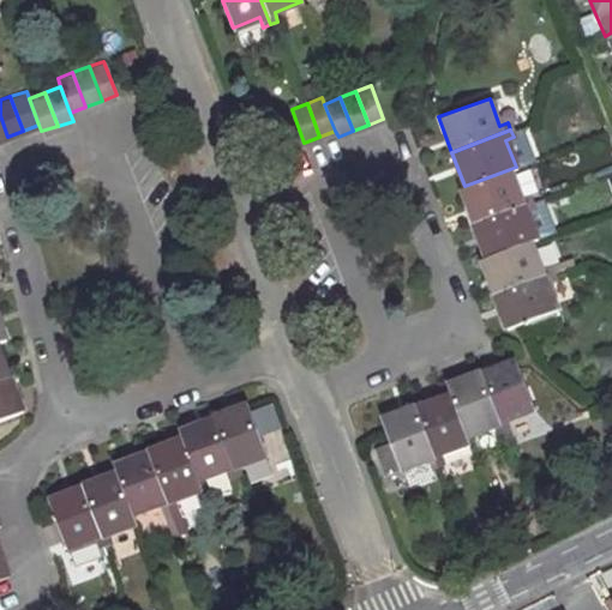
[(465,186),(460,188),(473,223),(531,200),(529,193),(520,197),(510,169),(465,186)]
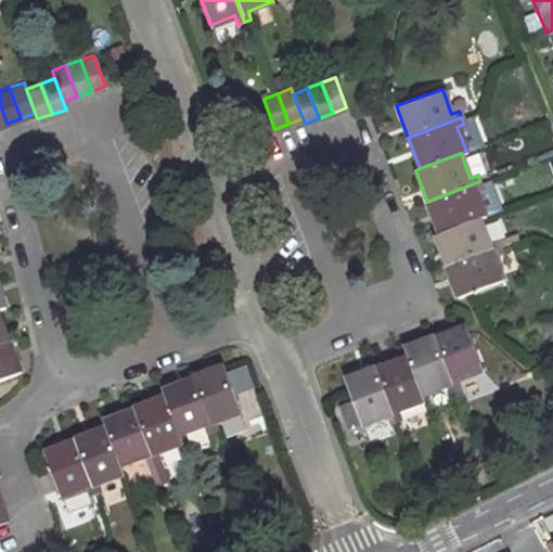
[(484,215),(475,191),(481,188),(479,181),(427,202),(439,232),(479,216),(484,215)]
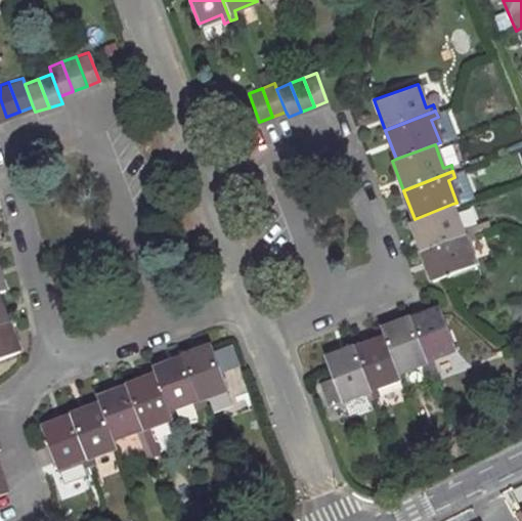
[(415,219),(409,220),(421,251),(470,231),(468,225),(461,227),(452,204),(415,219)]
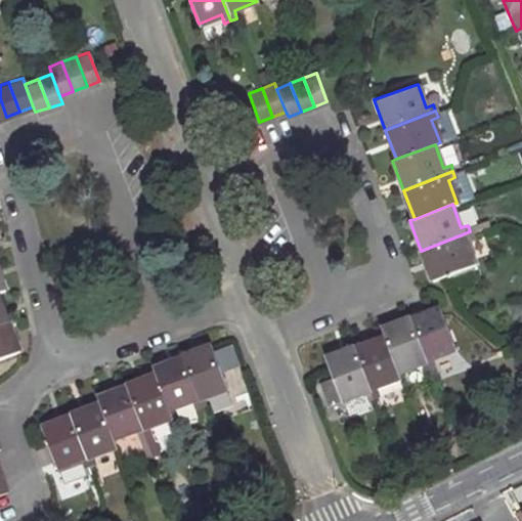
[(475,263),(466,240),(472,236),(470,231),(421,251),(431,279),(475,263)]
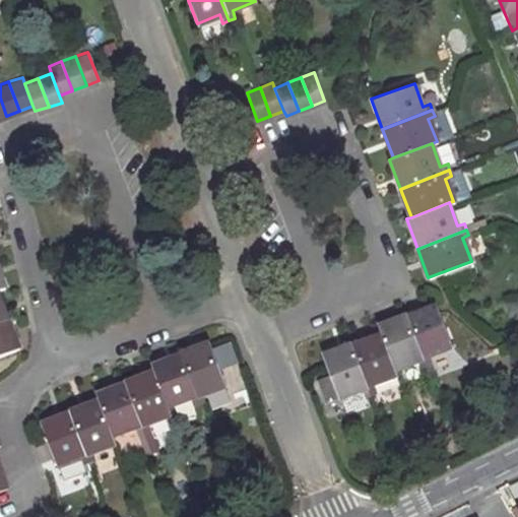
[(0,320),(8,318),(0,296),(0,320)]
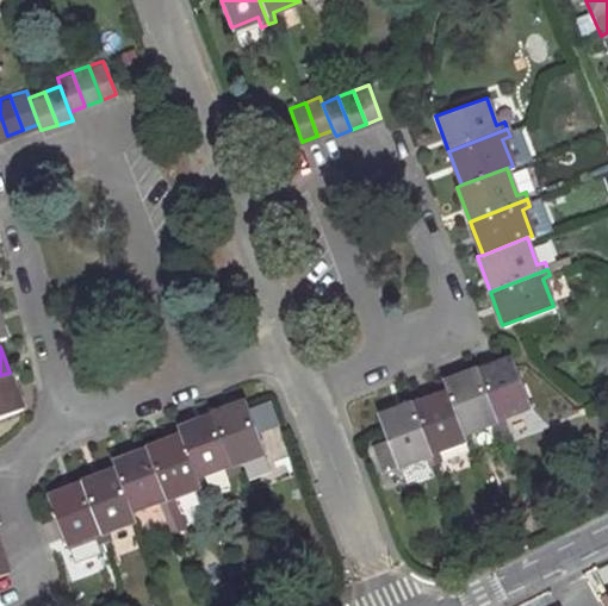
[(508,432),(501,414),(528,405),(510,355),(476,367),(497,425),(501,433),(508,432)]
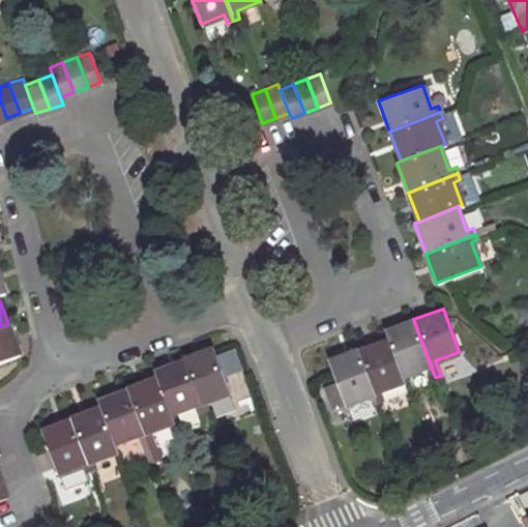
[(413,319),(384,329),(387,339),(401,375),(423,367),(426,373),(432,370),(413,319)]
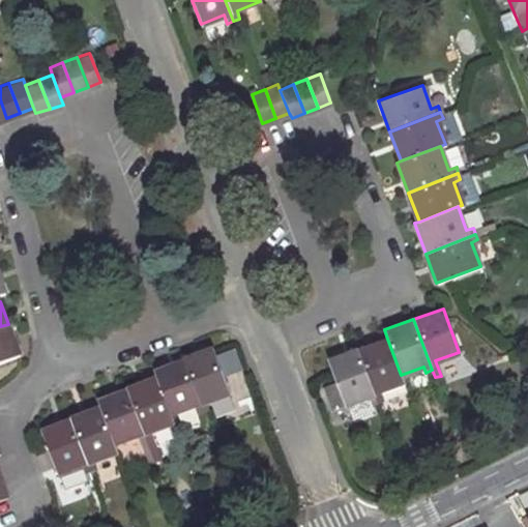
[(8,324),(0,326),(0,359),(20,354),(8,324)]
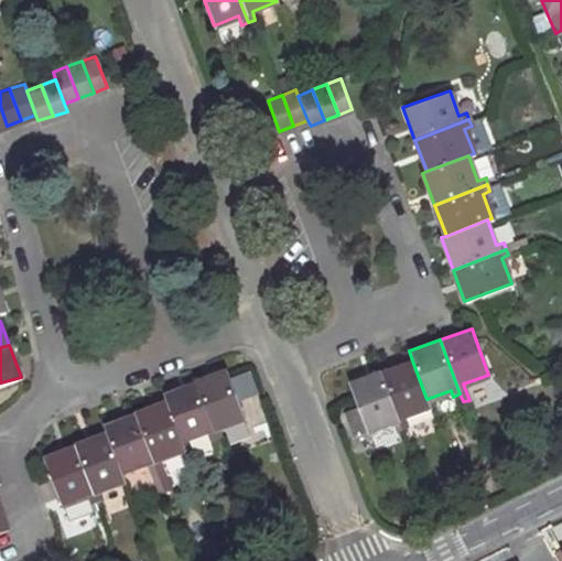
[(412,360),(381,371),(401,425),(407,424),(403,416),(429,406),(427,399),(412,360)]
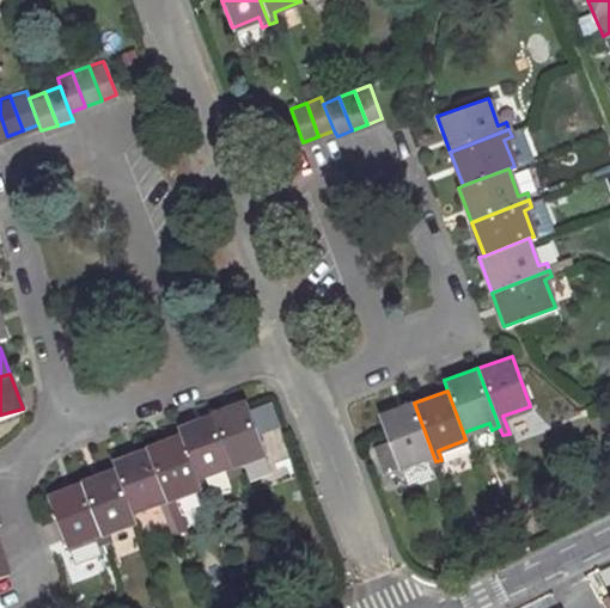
[(245,400),(212,413),(233,471),(241,468),(238,460),(264,450),(245,400)]
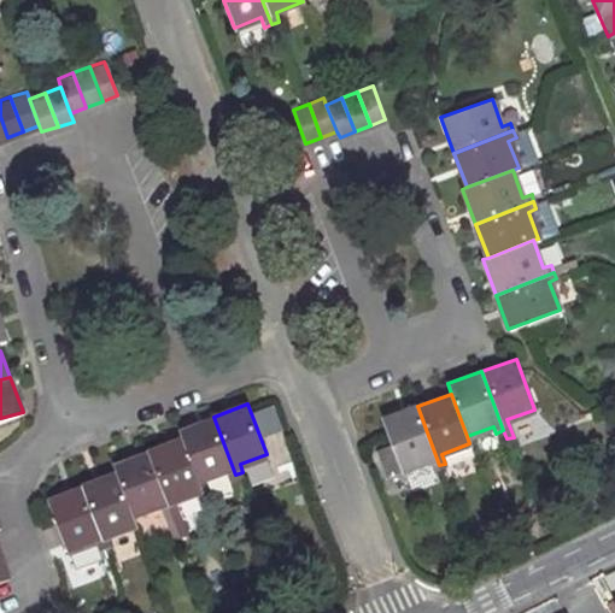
[(417,406),(382,419),(400,471),(427,460),(431,469),(439,465),(417,406)]
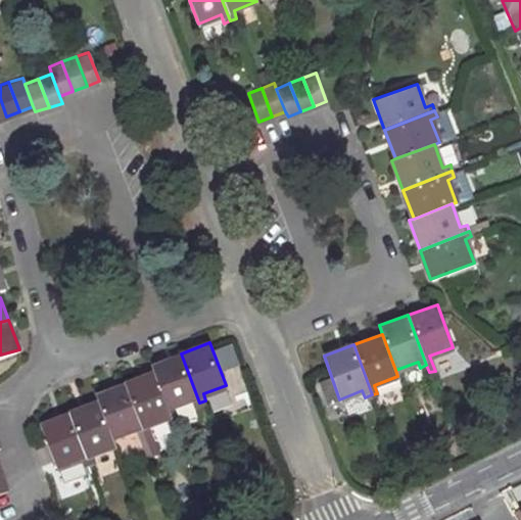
[(181,353),(150,365),(153,372),(168,409),(191,399),(194,406),(199,403),(181,353)]
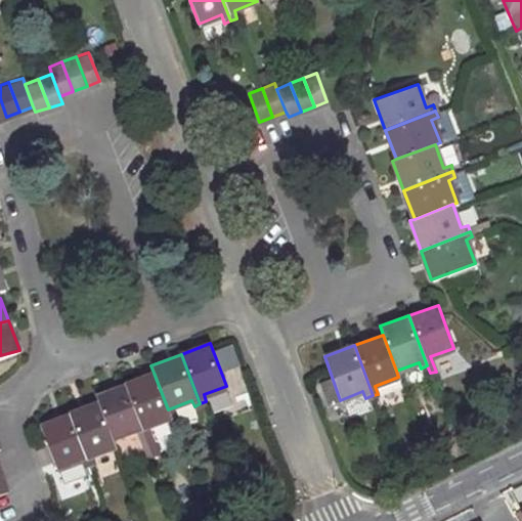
[(154,373),(126,384),(144,434),(149,432),(147,425),(170,416),(168,409),(154,373)]
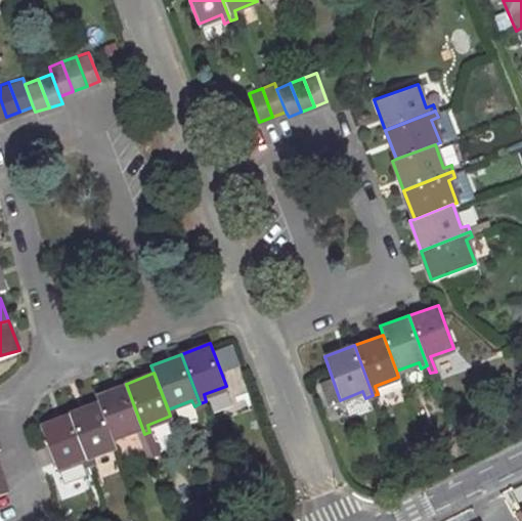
[(126,384),(96,395),(99,402),(113,438),(135,430),(137,437),(144,434),(126,384)]
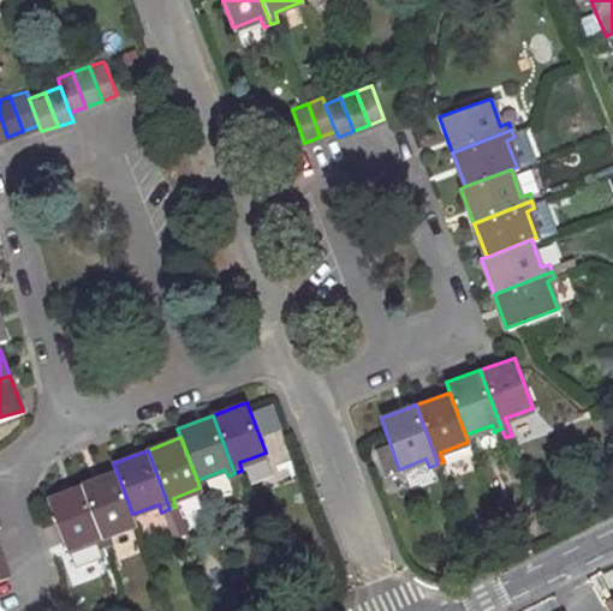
[(117,472),(83,485),(105,544),(111,540),(108,532),(135,522),(132,514),(117,472)]
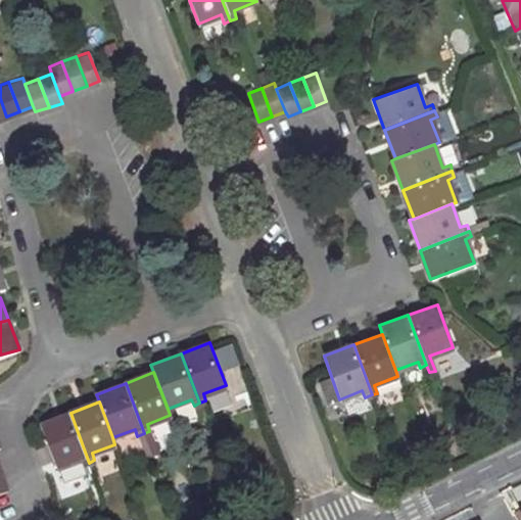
[(70,413),(41,424),(56,467),(80,459),(82,465),(89,463),(70,413)]
